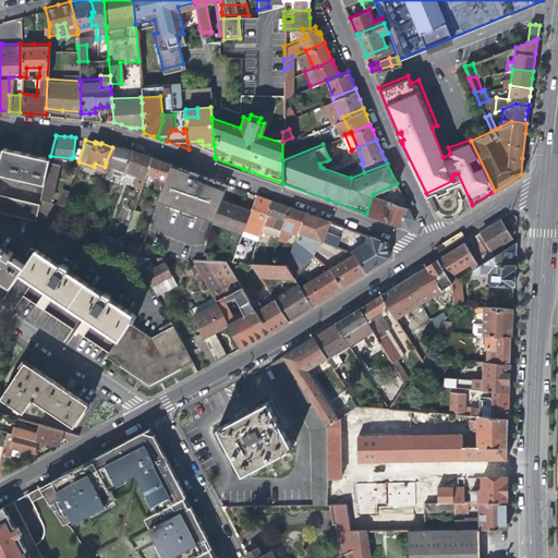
[(26,179),(44,183),(49,160),(50,157),(38,155),(25,152),(14,148),(2,146),(1,154),(0,157),(0,172),(20,178),(21,174),(27,176),(26,179)]
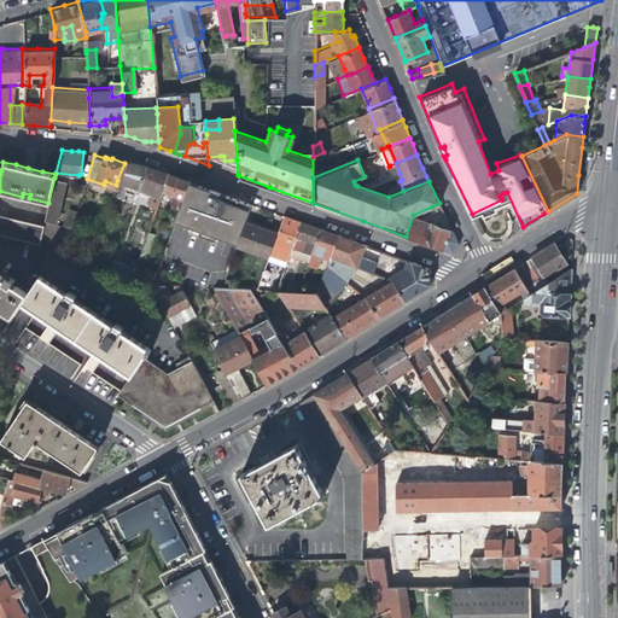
[(136,164),(126,162),(117,180),(140,188),(149,167),(136,164)]
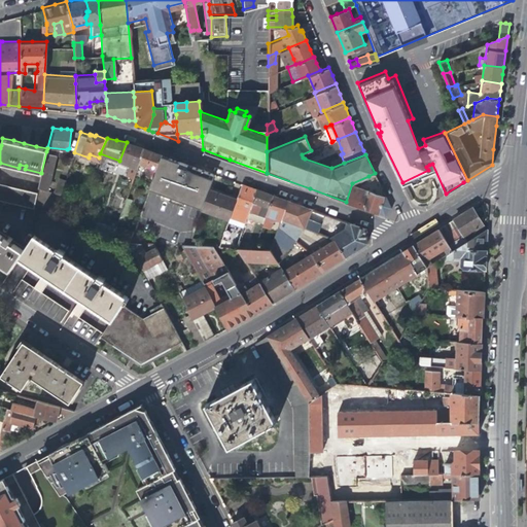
[(337,150),(341,148),(338,139),(332,141),(337,150)]
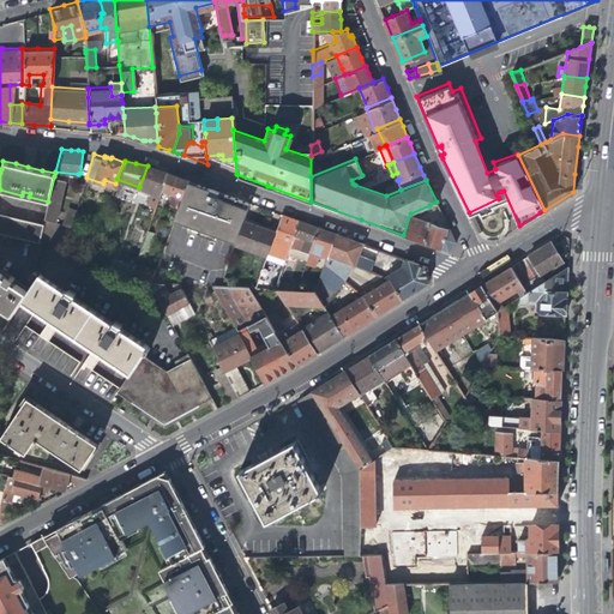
[(154,208),(161,190),(167,173),(155,168),(148,166),(139,187),(149,192),(145,204),(154,208)]
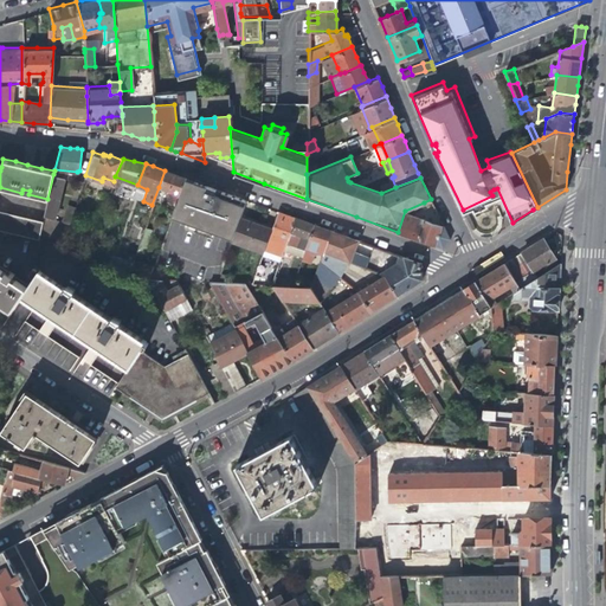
[(175,205),(186,178),(174,173),(165,171),(159,187),(168,191),(166,200),(169,202),(168,206),(173,207),(174,204),(175,205)]
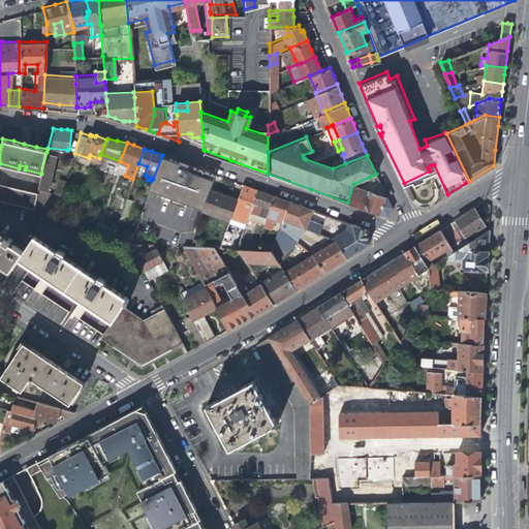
[(56,155),(47,152),(41,174),(38,187),(48,190),(50,181),(56,155)]
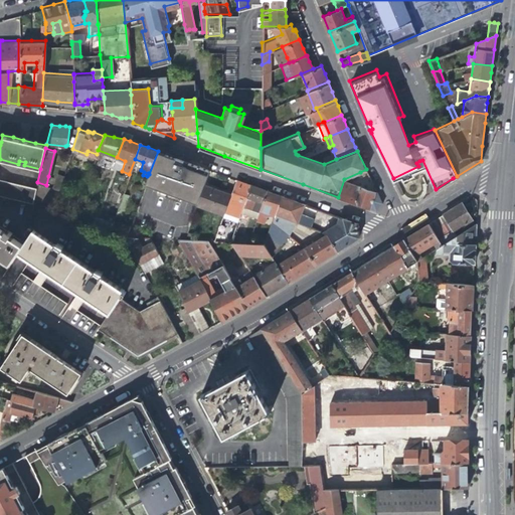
[(197,205),(198,199),(206,179),(209,170),(188,162),(187,166),(182,164),(184,160),(176,158),(172,156),(161,152),(158,151),(147,180),(150,181),(170,187),(167,194),(197,205)]
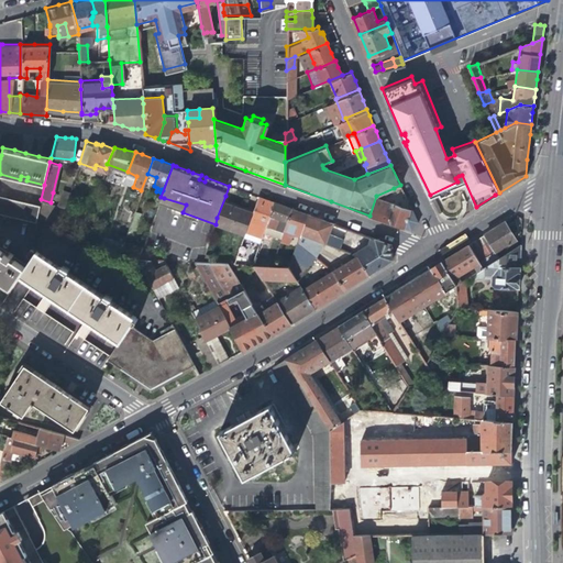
[(64,207),(69,189),(62,187),(56,205),(64,207)]
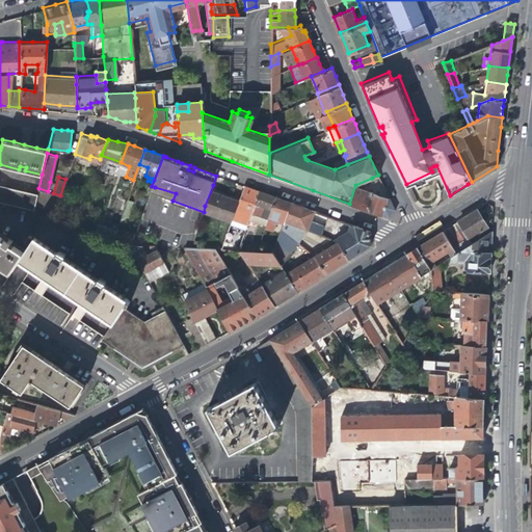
[(0,198),(33,208),(34,204),(37,192),(0,182),(0,198)]
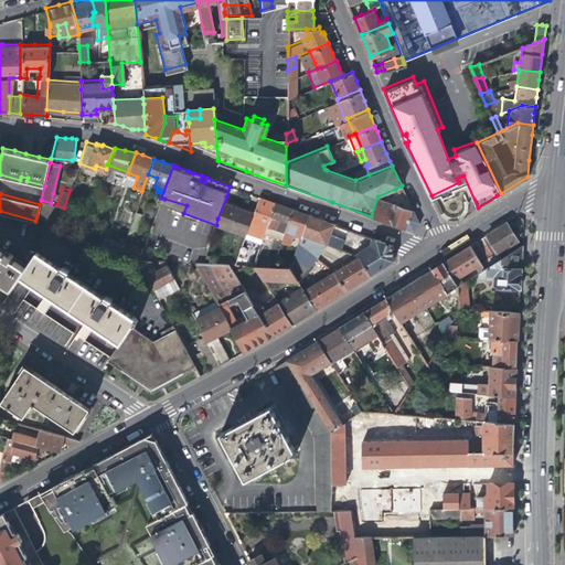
[(247,228),(248,227),(255,208),(240,202),(226,196),(217,219),(247,228)]
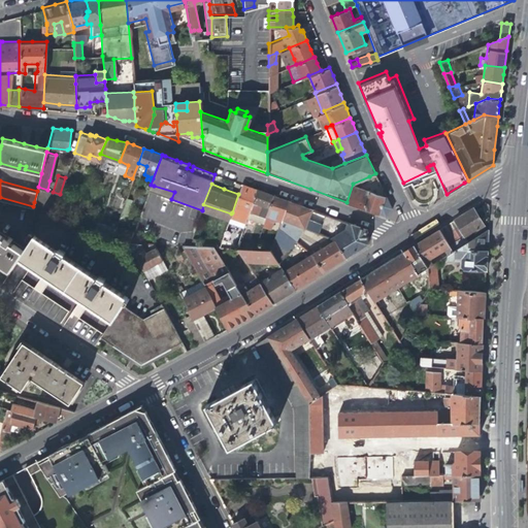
[(245,218),(249,210),(256,189),(249,186),(242,184),(238,194),(232,212),(245,218)]
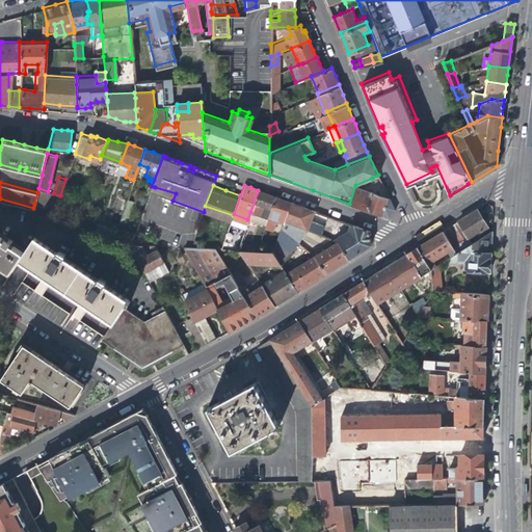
[(365,188),(355,185),(349,204),(365,209),(388,217),(395,210),(389,196),(368,189),(369,187),(366,186),(365,188)]
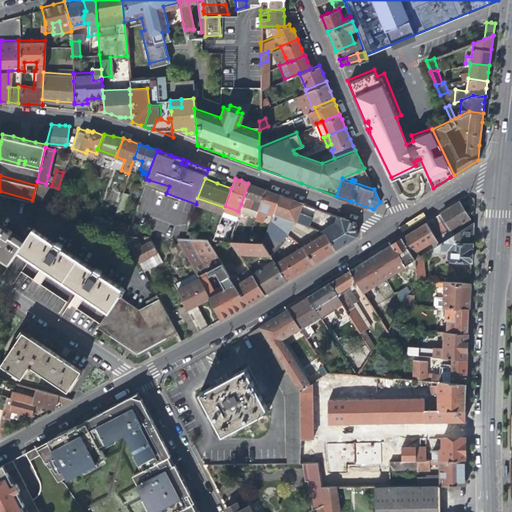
[(53,203),(58,188),(51,186),(46,184),(37,181),(36,185),(33,196),(53,203)]
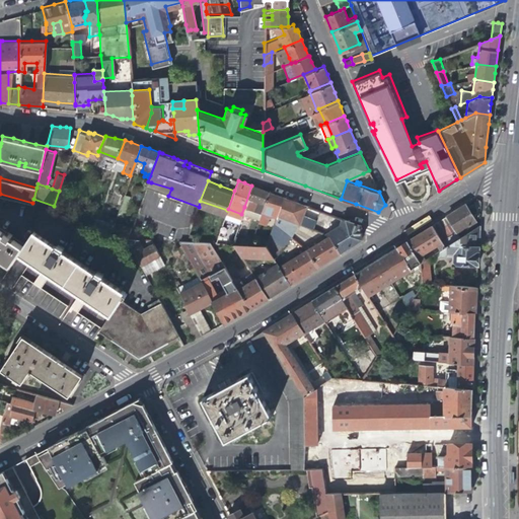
[(253,210),(254,206),(256,200),(265,203),(269,192),(258,189),(251,186),(244,207),(253,210)]
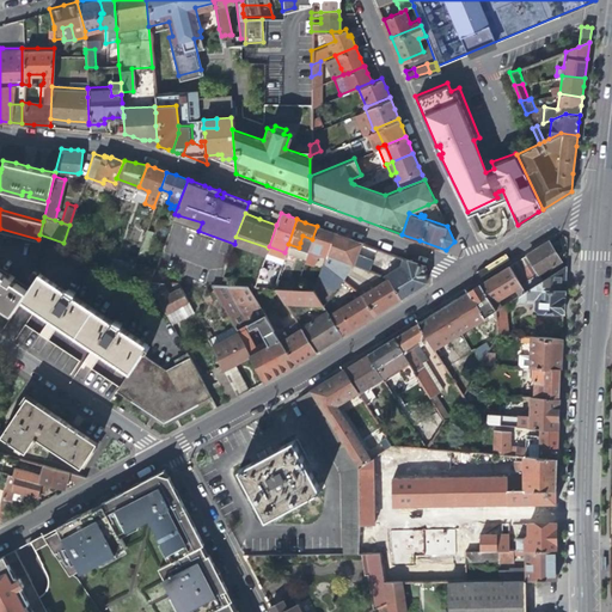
[(317,252),(326,256),(328,252),(335,233),(323,228),(317,226),(312,239),(310,246),(308,250),(305,261),(310,262),(313,263),(317,252)]
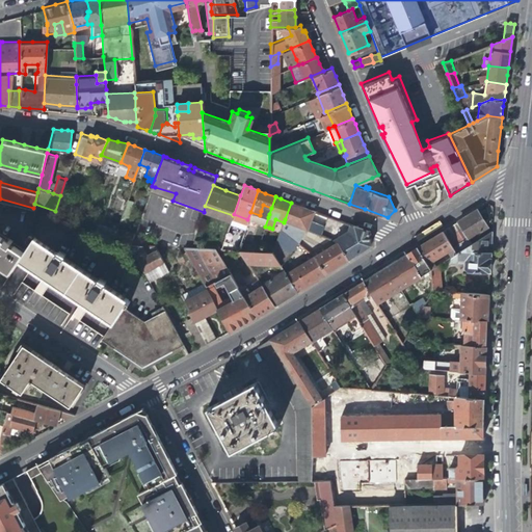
[(127,197),(125,205),(131,207),(133,201),(127,197)]
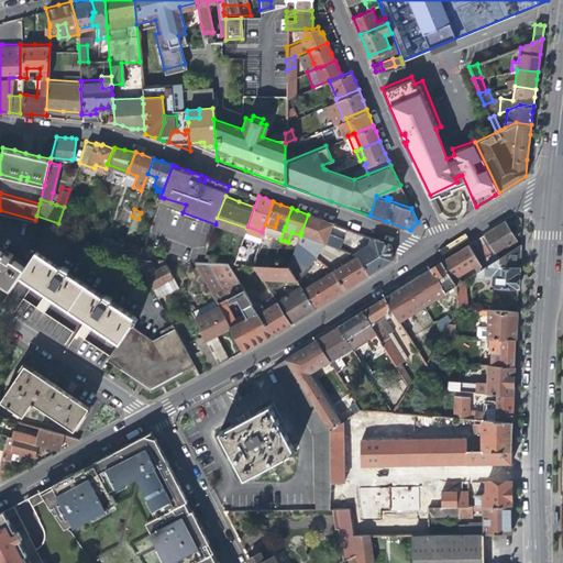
[(326,242),(332,222),(308,214),(301,232),(310,235),(322,241),(326,242)]
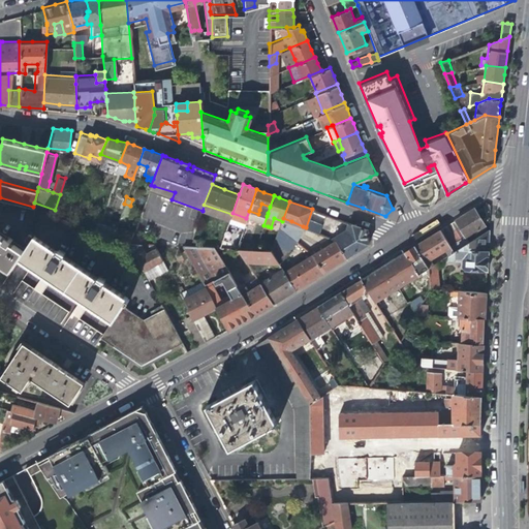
[(126,219),(130,206),(124,204),(119,217),(126,219)]
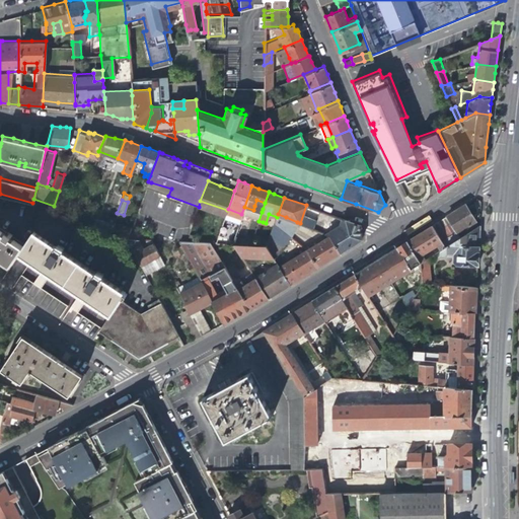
[(254,206),(258,207),(263,209),(265,203),(256,200),(254,206)]
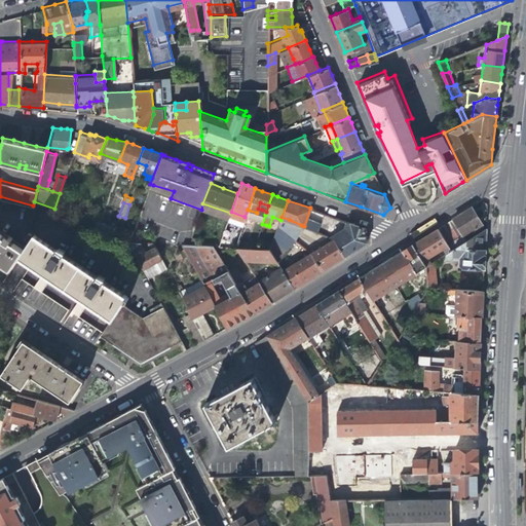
[(452,218),(459,230),(462,234),(465,239),(483,228),(476,216),(470,208),(452,218)]
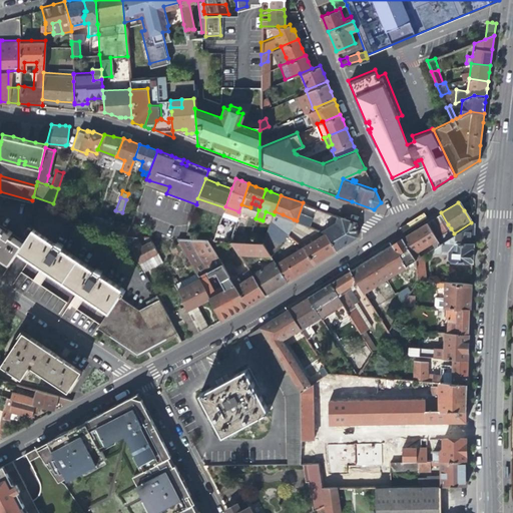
[(283,214),(275,211),(274,214),(272,220),(279,225),(287,232),(294,219),(283,214)]
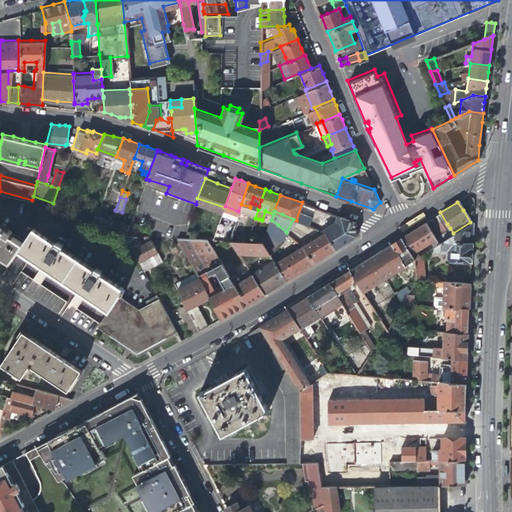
[(90,223),(108,229),(112,219),(94,212),(90,223)]
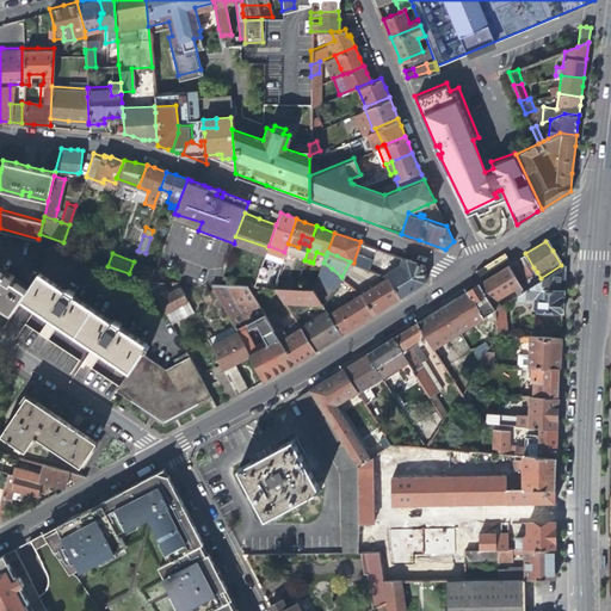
[(400,269),(387,277),(399,296),(425,281),(425,265),(413,260),(406,258),(403,266),(400,269)]
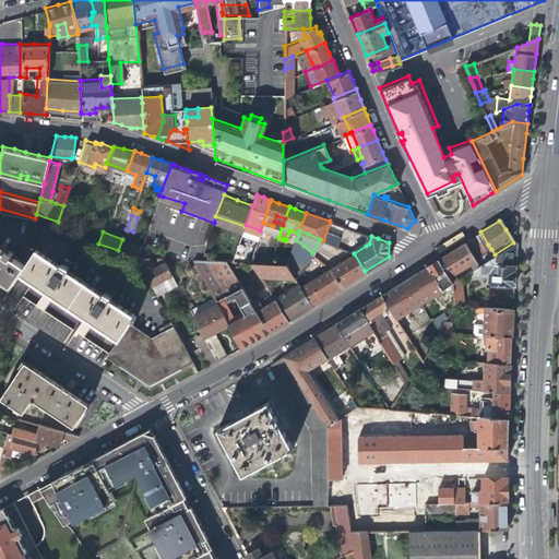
[(122,238),(122,239),(118,250),(135,257),(137,257),(142,245),(122,238)]
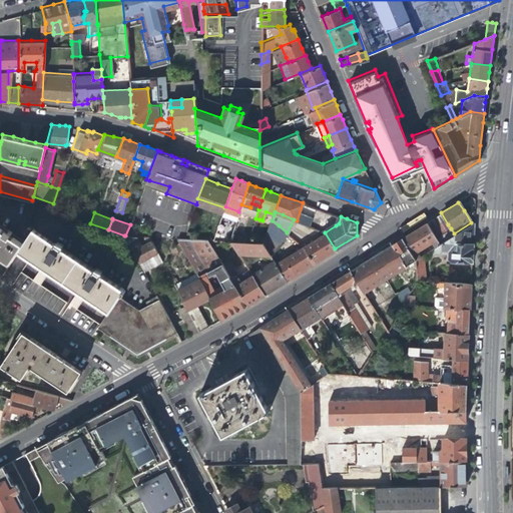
[(254,235),(260,219),(255,218),(249,235),(247,241),(264,242),(266,236),(254,235)]
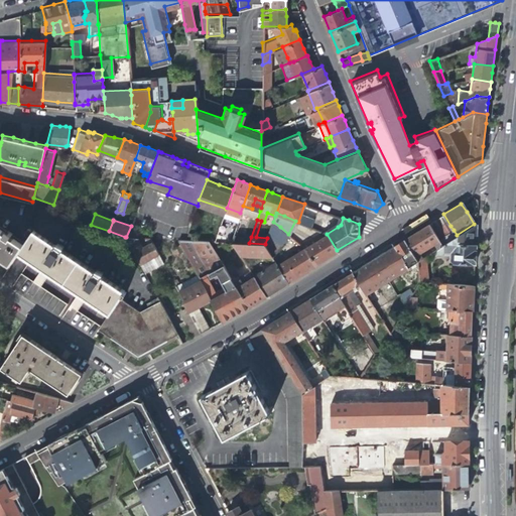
[(272,255),(288,234),(280,227),(273,222),(267,238),(265,244),(271,254),(272,255)]
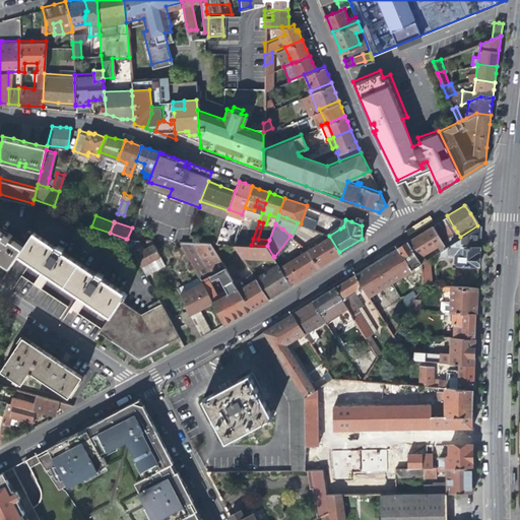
[(458,263),(478,264),(479,252),(480,231),(480,223),(477,225),(460,237),(446,246),(440,250),(440,254),(454,254),(454,259),(458,263)]
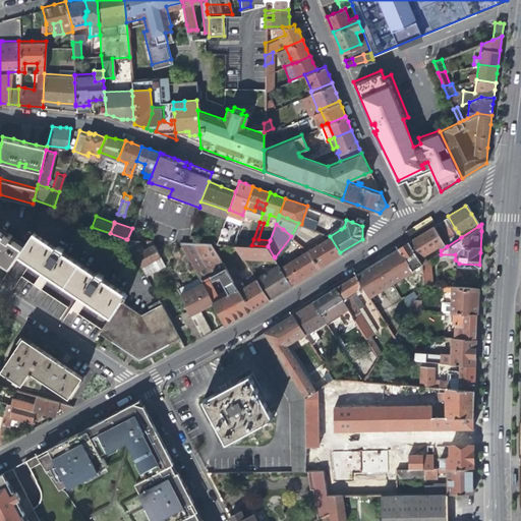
[(441,237),(432,225),(423,231),(407,241),(420,264),(426,259),(423,253),(438,245),(441,250),(447,246),(441,237)]
